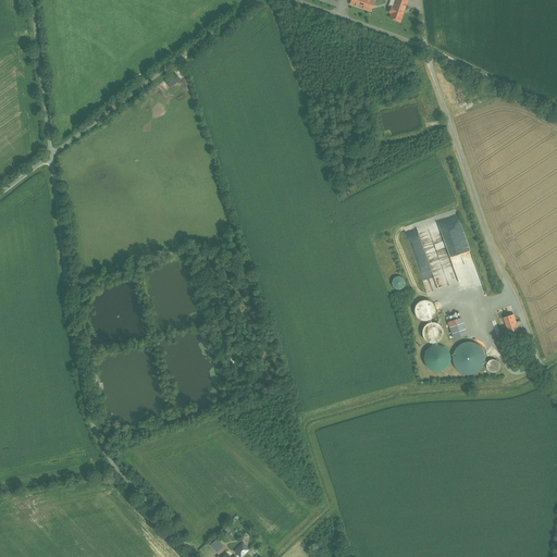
[(351,0),(350,4),(370,11),(374,0),(372,0),(351,0)]
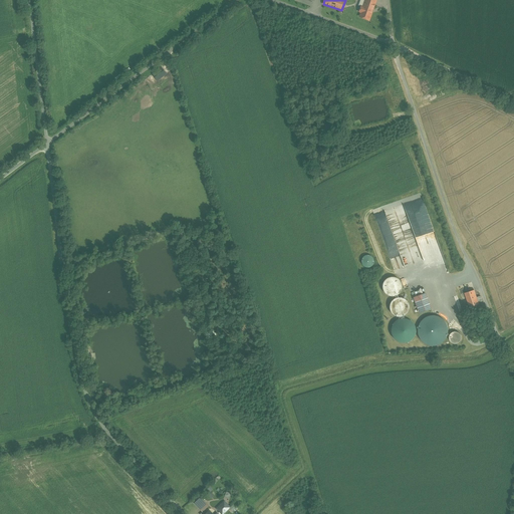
[(365,0),(363,7),(361,7),(359,11),(361,12),(359,17),(368,20),(375,0),(365,0)]
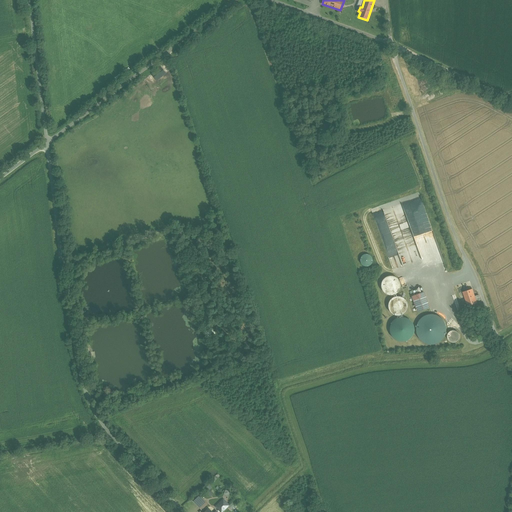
[(161,67),(151,74),(156,80),(166,73),(161,67)]
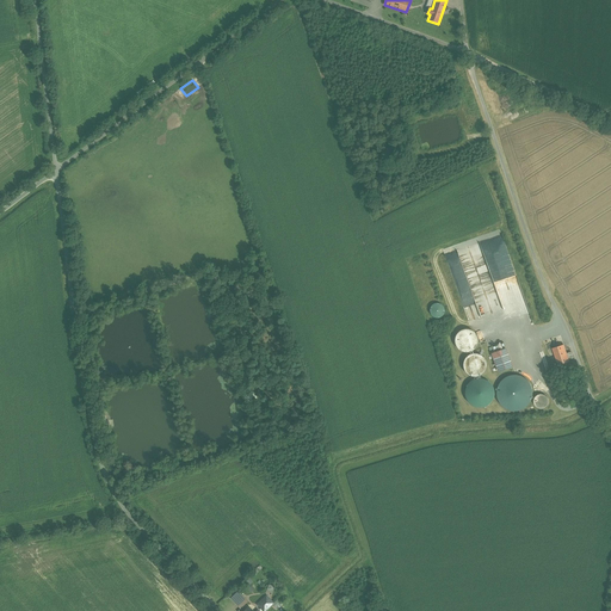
[(434,303),(433,304),(431,306),(430,308),(430,310),(430,312),(431,314),(432,315),(433,318),(436,318),(438,318),(439,318),(442,316),(443,315),(444,313),(444,312),(444,309),(444,307),(443,306),(440,304),(439,303),(437,303),(434,303)]
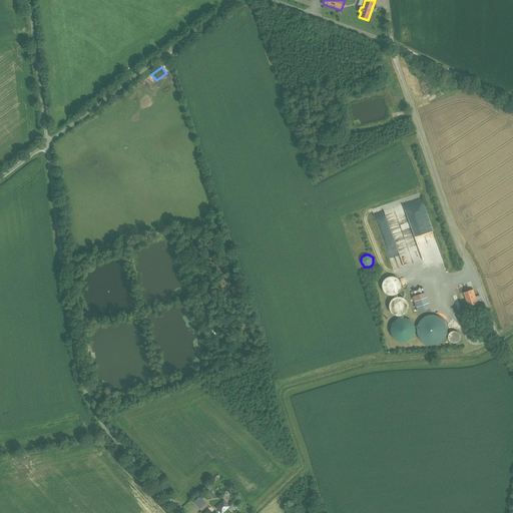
[(401,290),(402,286),(401,282),(398,279),(395,277),(391,276),(388,277),(384,279),(382,283),(382,287),(382,290),(385,294),(388,296),(392,296),(396,295),(399,293),(401,290)]
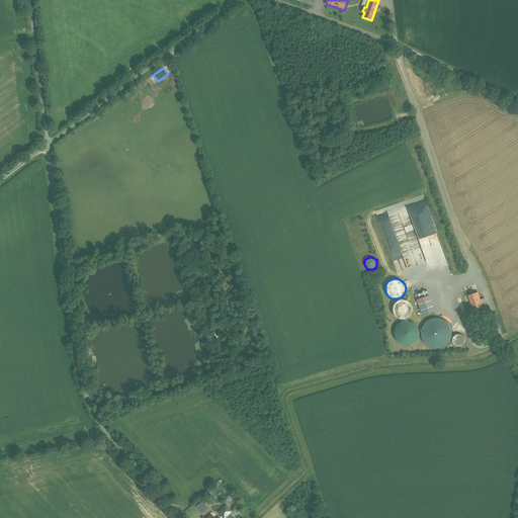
[(479,292),(468,295),(473,310),(483,307),(483,305),(481,299),(479,292)]
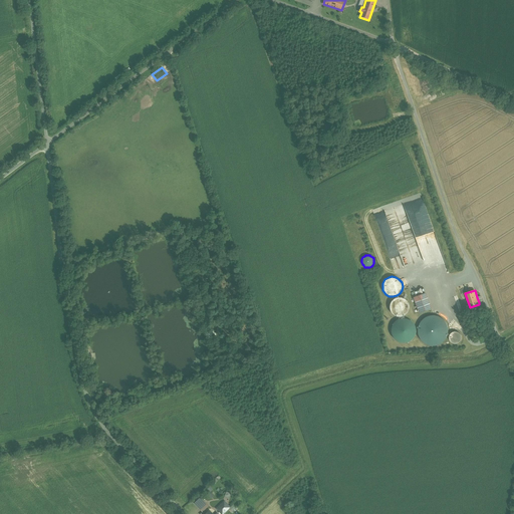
[(426,294),(414,298),(419,312),(431,308),(426,294)]
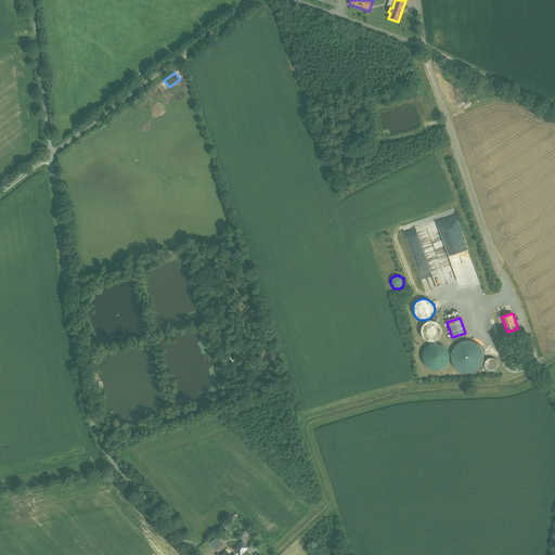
[(441,335),(442,331),(441,327),(439,323),(435,321),(430,321),(427,322),(423,324),(421,327),(421,332),(422,336),(424,339),(427,341),(431,343),(436,341),(439,339),(441,335)]
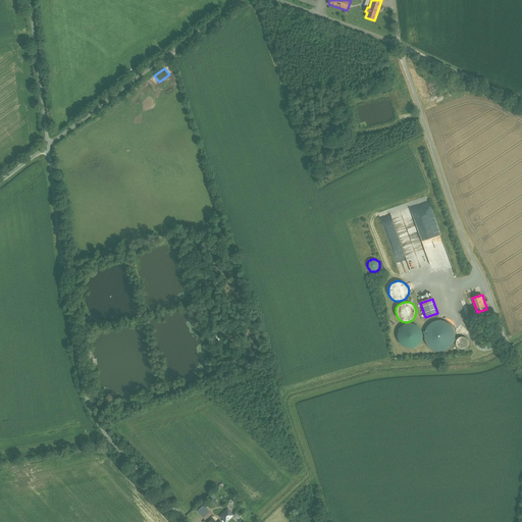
[(454,342),(456,335),(454,329),(451,324),(446,321),(439,320),(433,321),(428,325),(425,330),(424,336),(425,342),(428,347),(434,351),(439,352),(446,350),(451,347),(454,342)]
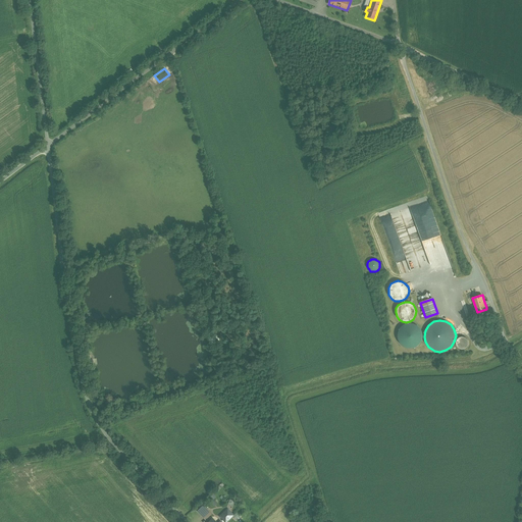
[(421,341),(422,335),(421,330),(418,326),(414,324),(409,323),(405,324),(401,327),(398,331),(397,335),(398,341),(401,345),(405,348),(410,349),(415,348),(419,345),(421,341)]
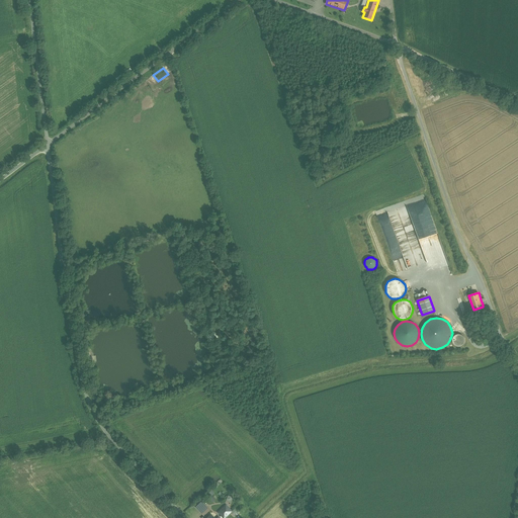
[(464,343),(465,340),(464,338),(463,336),(461,335),(458,334),(456,335),(454,336),(452,338),(452,341),(453,343),(454,345),(456,346),(459,347),(461,346),(463,345),(464,343)]
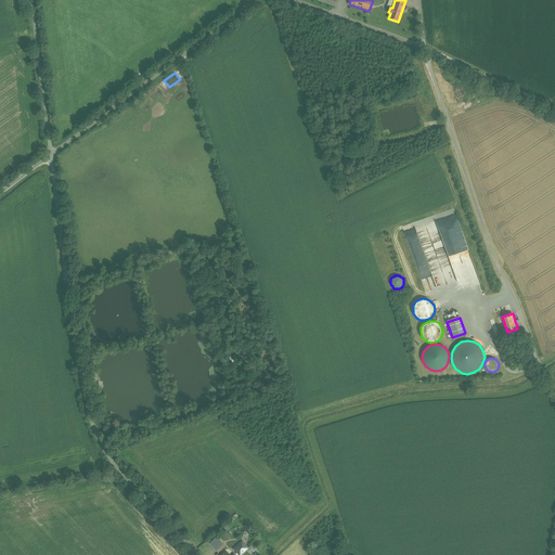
[(242,541),(234,549),(239,554),(240,554),(248,547),(242,541)]
